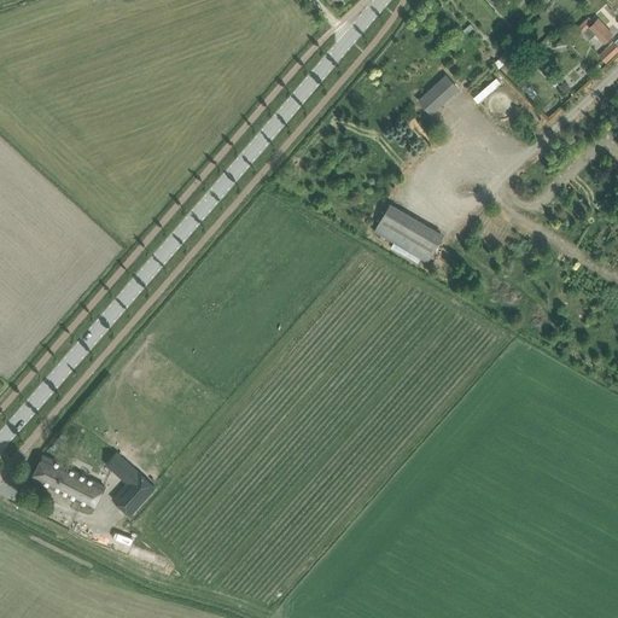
[(589,17),(575,30),(579,36),(583,33),(589,39),(596,34),(604,42),(613,34),(599,18),(594,22),(589,17)]
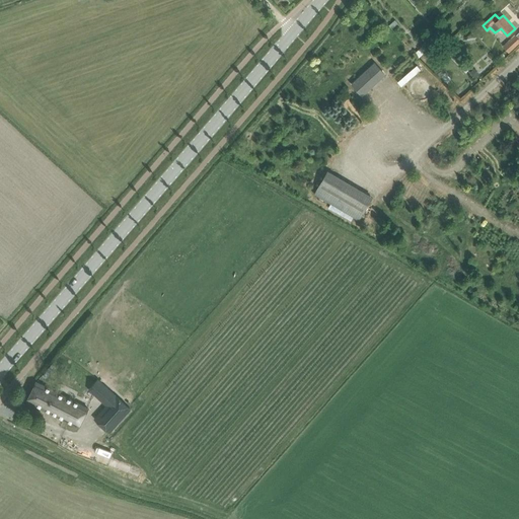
[(471,21),(465,26),(471,32),(476,27),(471,21)]
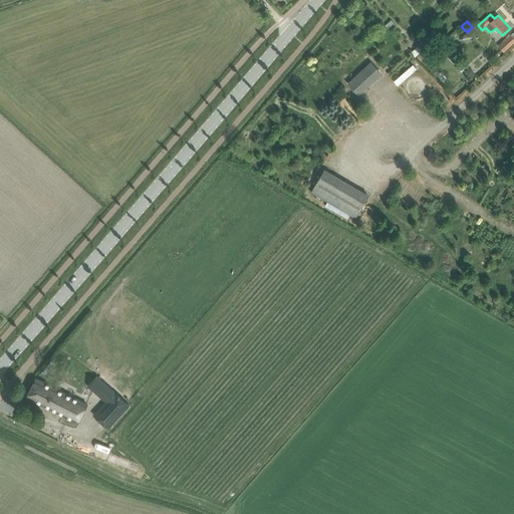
[(498,45),(504,51),(513,42),(513,39),(510,35),(498,45)]
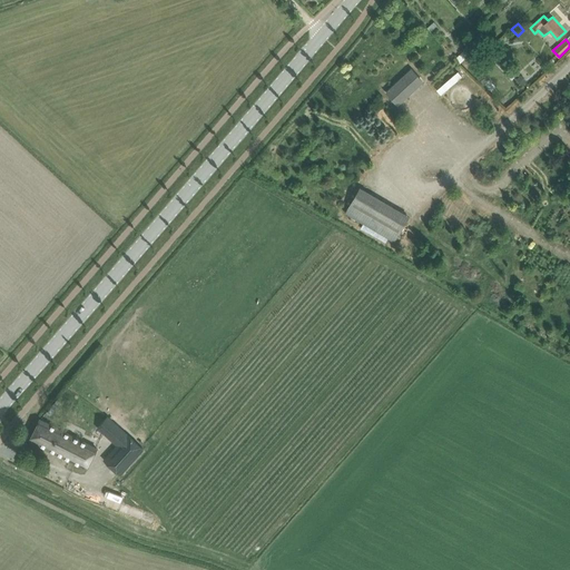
[(460,62),(471,52),(467,48),(455,58),(460,62)]
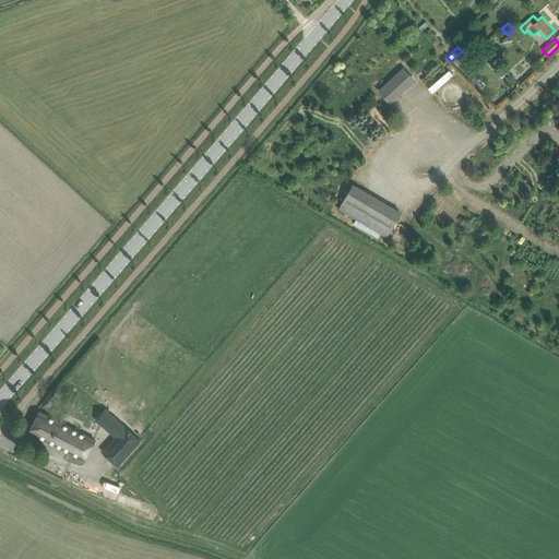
[(390,102),(414,80),(404,69),(380,91),(390,102)]
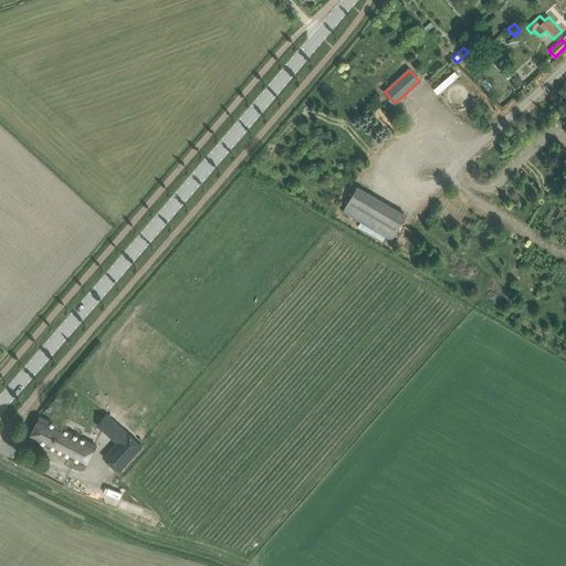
[(454,71),(433,88),(438,94),(459,75),(454,71)]
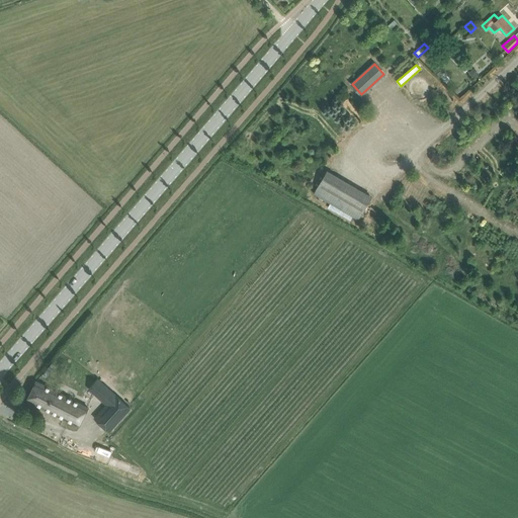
[(327,172),(314,193),(330,202),(344,210),(345,211),(352,216),(358,220),(370,197),(327,172)]
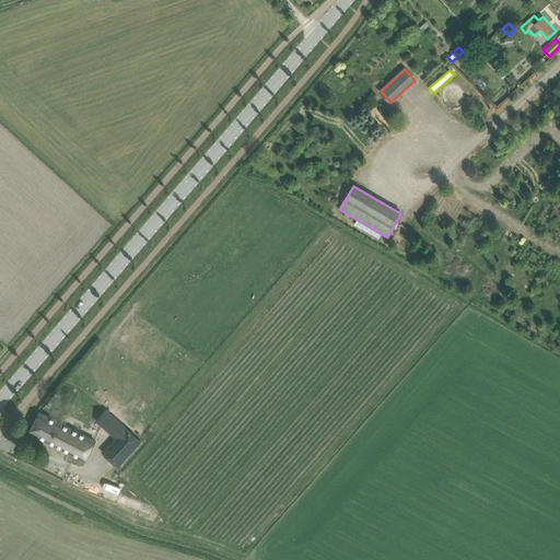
[(96,420),(115,438),(102,452),(118,466),(141,441),(105,409),(96,420)]
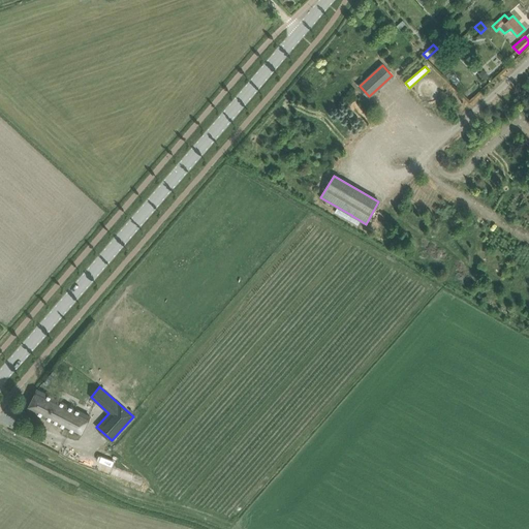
[(37,389),(28,408),(80,435),(90,415),(37,389)]
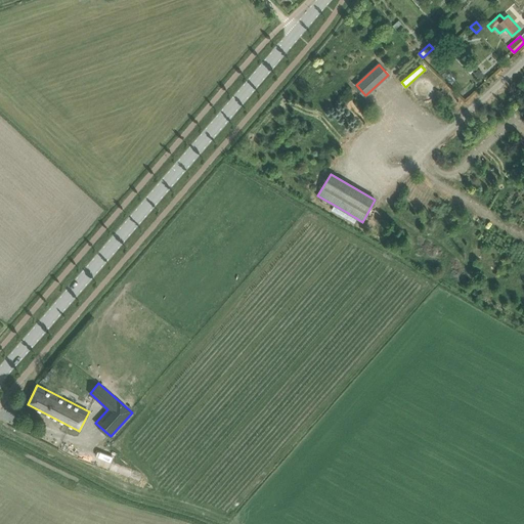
[(99,444),(96,452),(112,459),(116,450),(99,444)]
